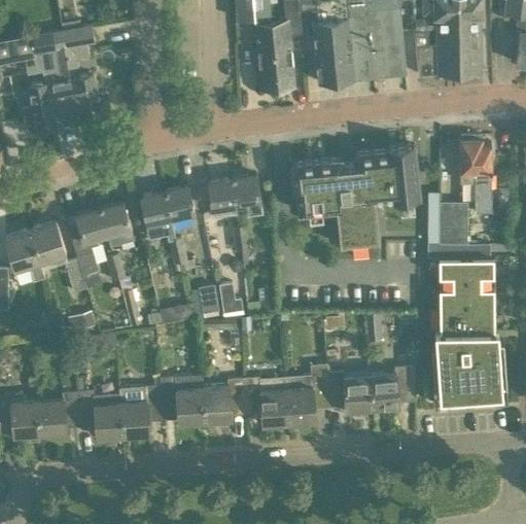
[(236,0),(238,20),(271,18),(269,0),(236,0)]
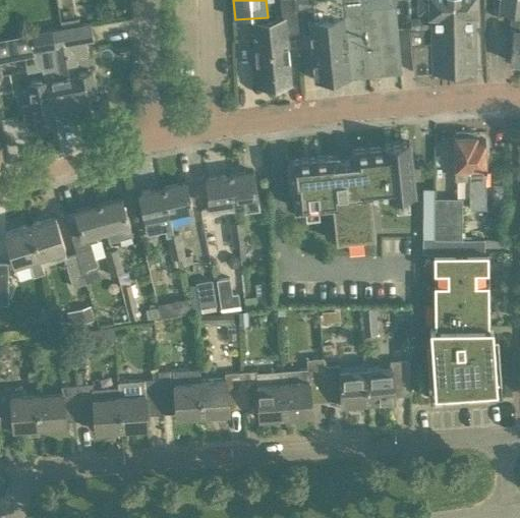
[(276,42),(271,43),(275,88),(291,87),(286,36),(298,35),(296,12),(294,0),(282,0),(284,22),(272,23),(272,30),(276,32),(276,42)]
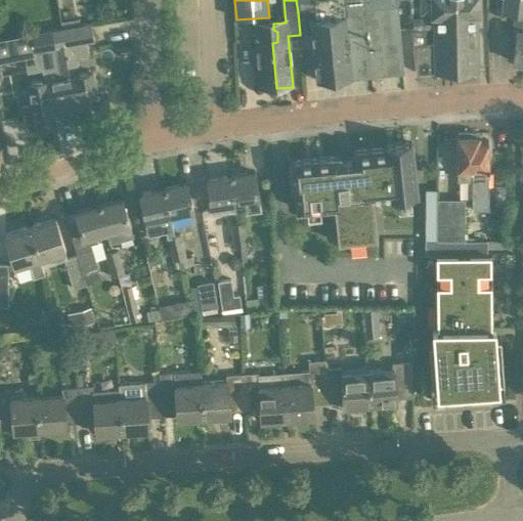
[(409,0),(296,0),(298,12),(310,11),(316,85),(403,77),(396,2),(410,0),(409,0)]
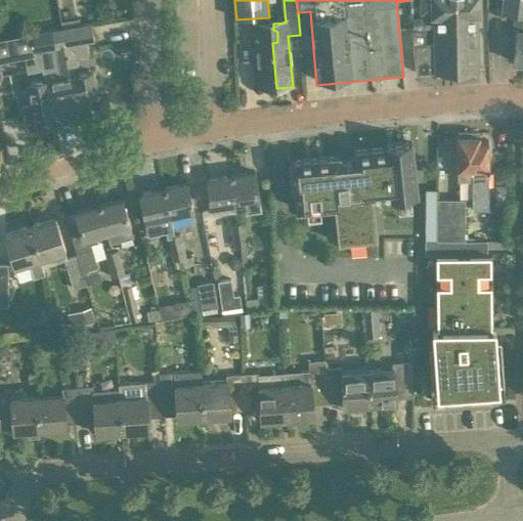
[(430,32),(411,34),(417,77),(434,75),(434,76),(478,76),(478,19),(479,19),(479,0),(420,0),(420,16),(431,15),(431,20),(434,20),(434,31),(430,32)]
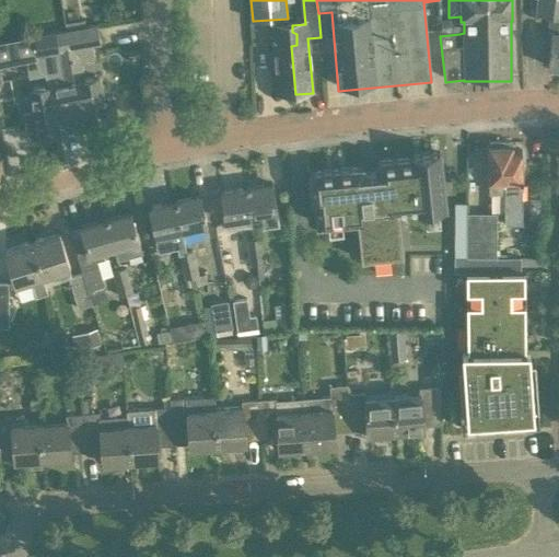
[(558,0),(537,0),(536,18),(549,20),(547,35),(551,35),(547,69),(558,70),(558,0)]
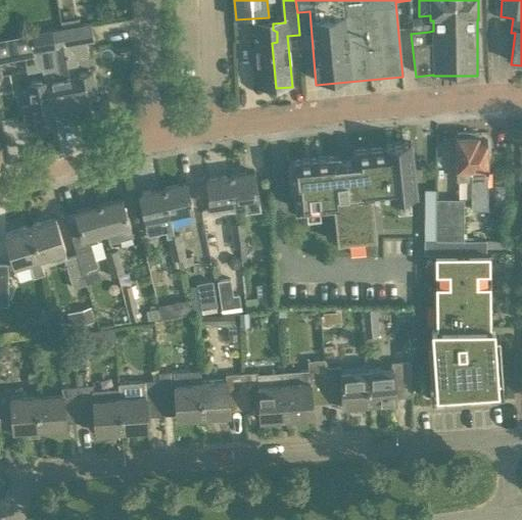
[(273,24),(252,26),(258,90),(276,88),(272,43),(277,42),(277,32),(273,30),(273,24)]
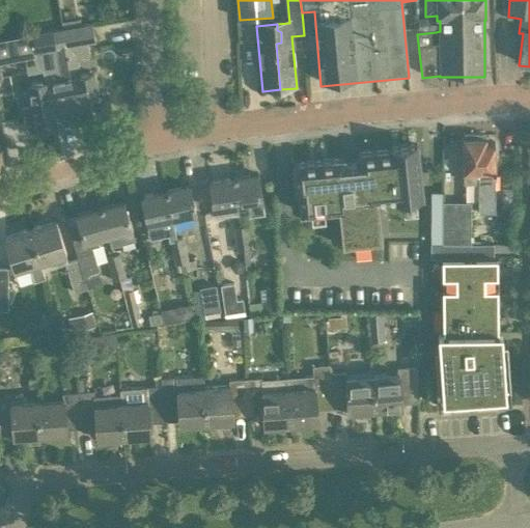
[(93,25),(54,33),(57,49),(88,44),(96,42),(93,25)]
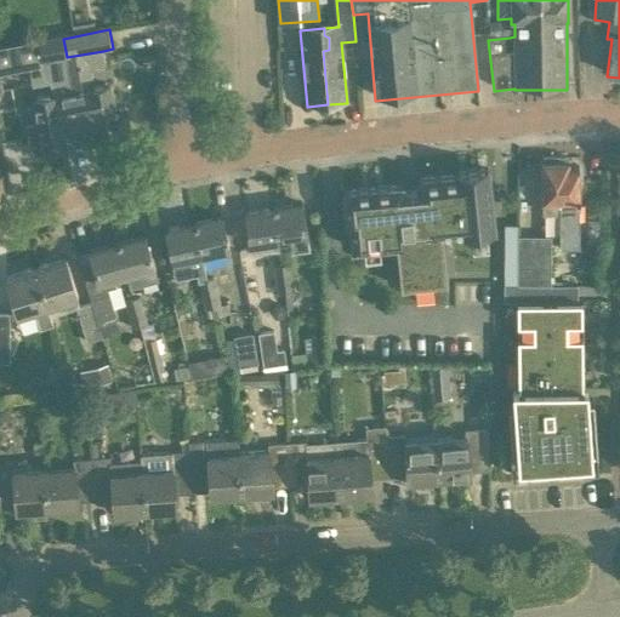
[(39,43),(0,50),(0,74),(30,69),(47,66),(51,85),(53,98),(35,102),(39,126),(28,129),(32,148),(41,146),(43,147),(67,143),(67,138),(90,133),(89,132),(92,131),(89,114),(78,115),(74,96),(67,57),(63,39),(39,43)]
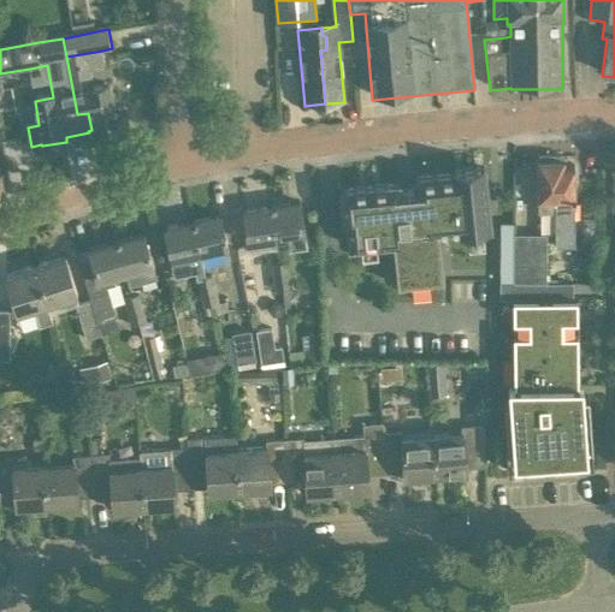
[(102,51),(66,57),(74,95),(77,114),(88,113),(92,130),(88,131),(89,132),(98,131),(99,135),(118,131),(118,130),(130,128),(126,110),(114,112),(110,88),(93,91),(89,70),(105,67),(102,51)]
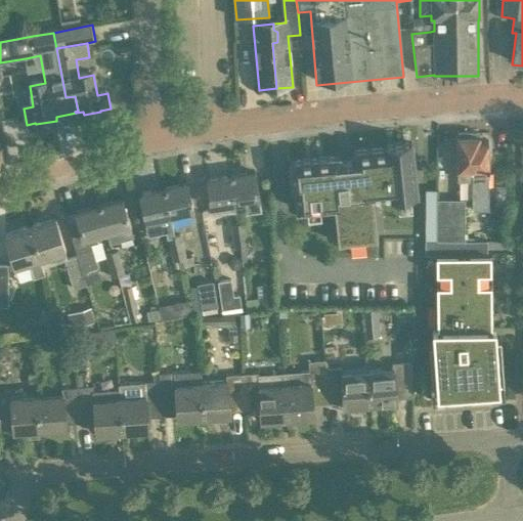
[(459,136),(459,183),(473,183),(473,211),(489,211),(489,183),(488,144),(479,144),(479,136),(459,136)]
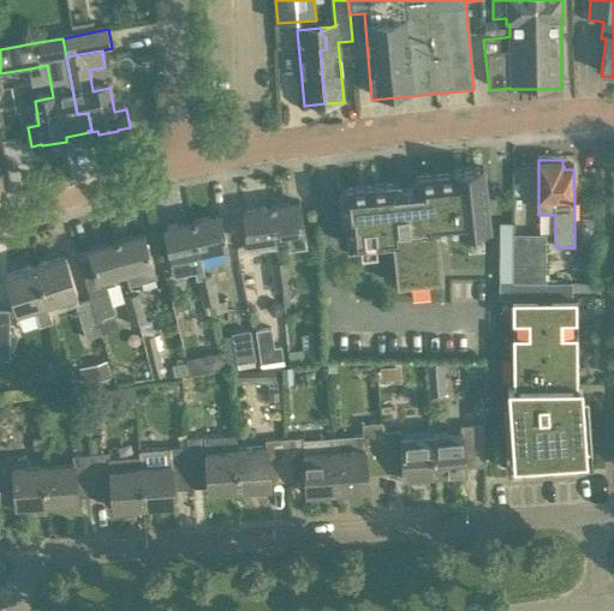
[(398,187),(341,193),(343,210),(345,227),(347,226),(349,227),(351,250),(393,246),(395,268),(398,288),(443,283),(441,263),(439,234),(459,232),(459,235),(490,232),(488,213),(487,196),(483,171),(453,174),(453,178),(415,181),(417,195),(399,196),(398,187)]
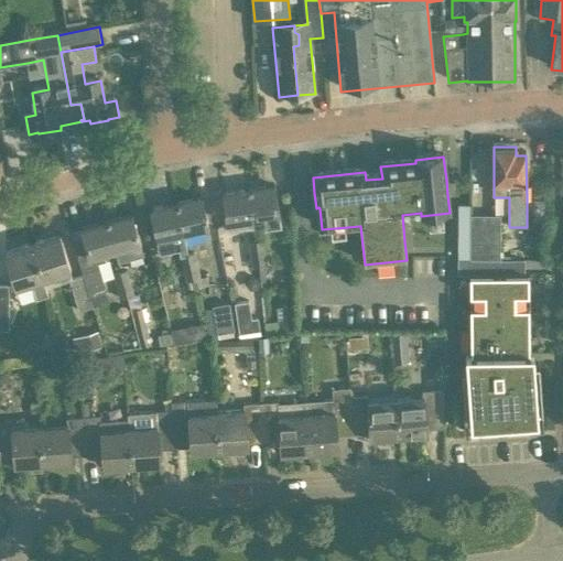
[(275,189),(249,193),(255,229),(282,225),(280,217),(275,189)]
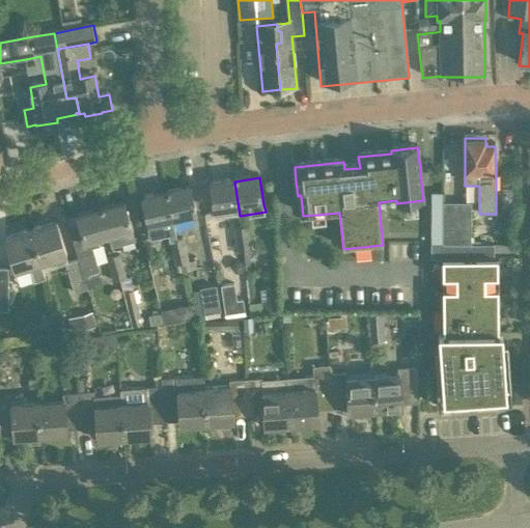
[(234,182),(211,186),(215,213),(217,219),(240,216),(234,182)]
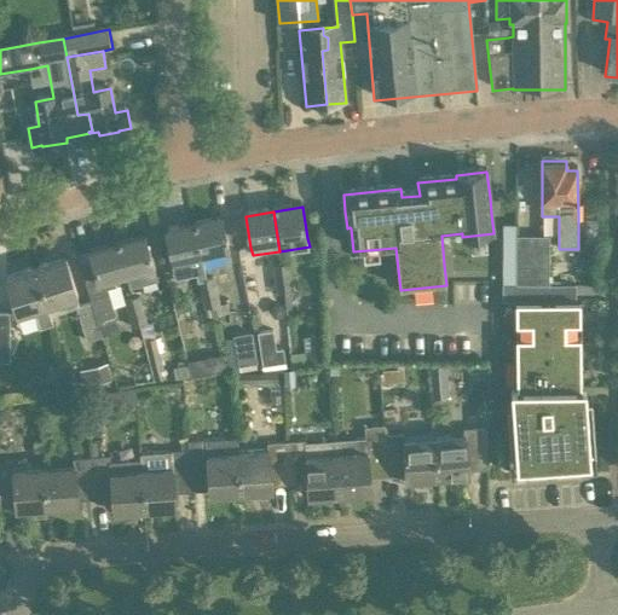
[(223,221),(195,227),(202,259),(230,253),(223,221)]
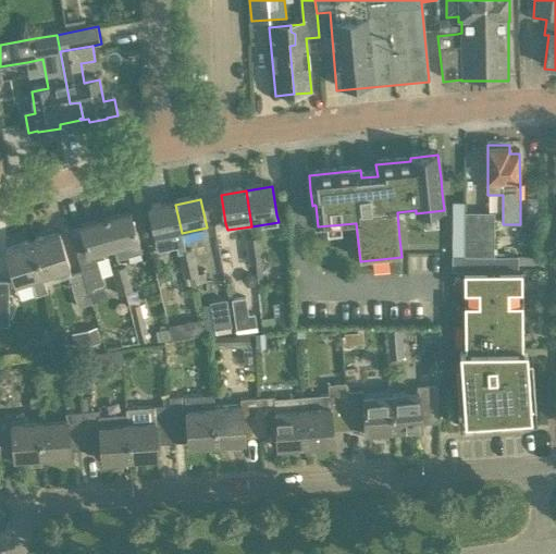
[(540,199),(527,200),(527,219),(540,219),(540,199)]
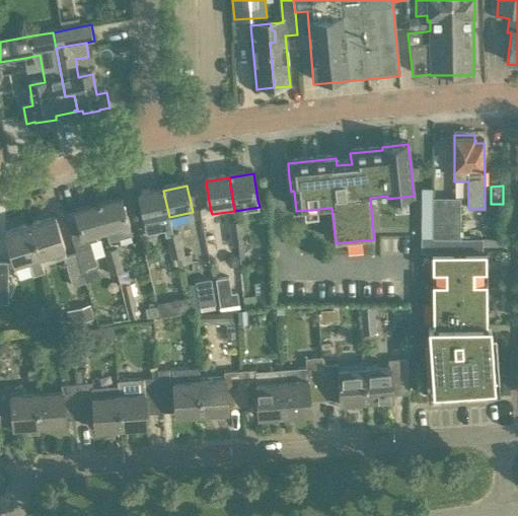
[(163,191),(140,196),(146,222),(148,235),(165,232),(169,250),(177,249),(176,246),(182,245),(179,234),(173,235),(169,217),(163,191)]
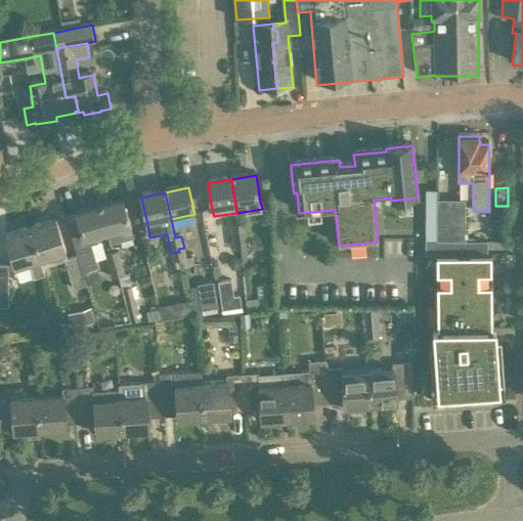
[(437,201),(437,243),(466,243),(466,201),(437,201)]
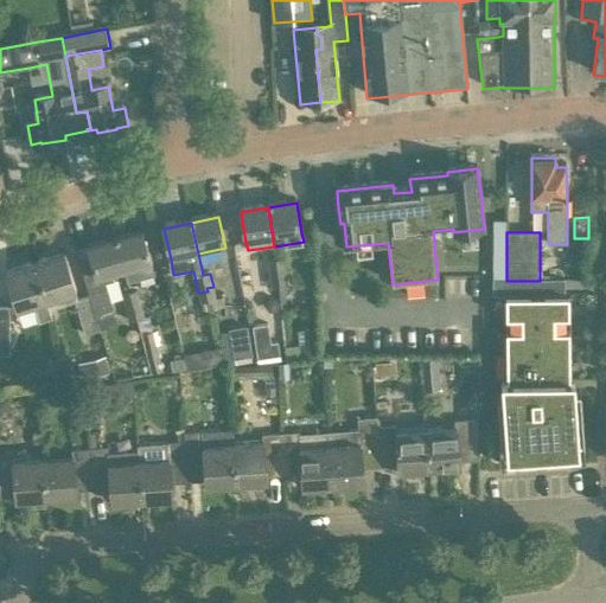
[(144,235),(116,242),(126,273),(136,270),(139,281),(155,277),(152,265),(144,235)]
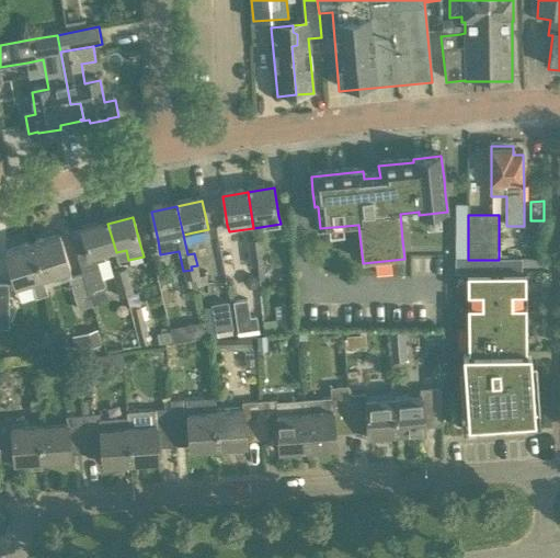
[(84,239),(75,242),(84,275),(90,296),(105,292),(98,264),(106,262),(104,255),(116,252),(107,224),(82,231),(84,239)]
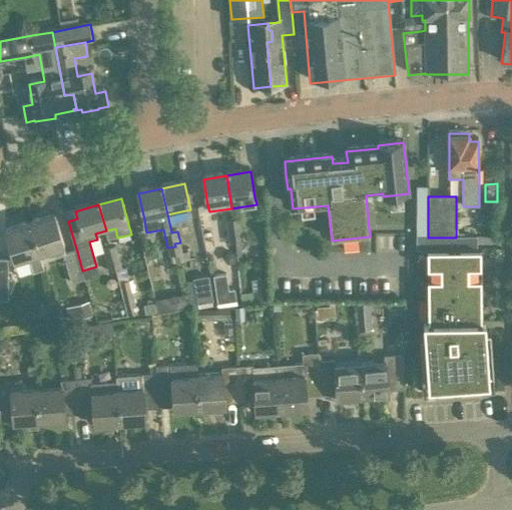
[(56,217),(31,225),(41,258),(66,249),(56,217)]
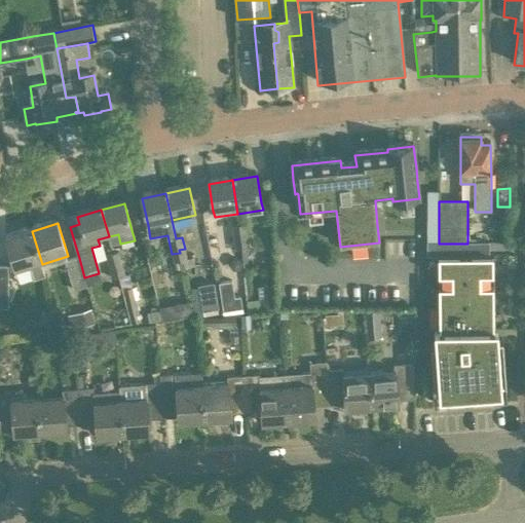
[(239,225),(234,226),(235,240),(242,239),(241,236),(247,235),(245,224),(239,225)]
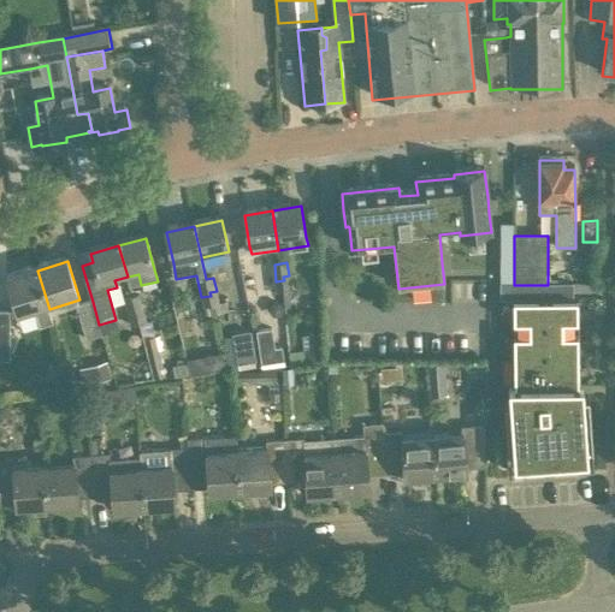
[(37,271),(6,280),(18,319),(35,314),(40,331),(52,327),(47,309),(49,309),(37,271)]
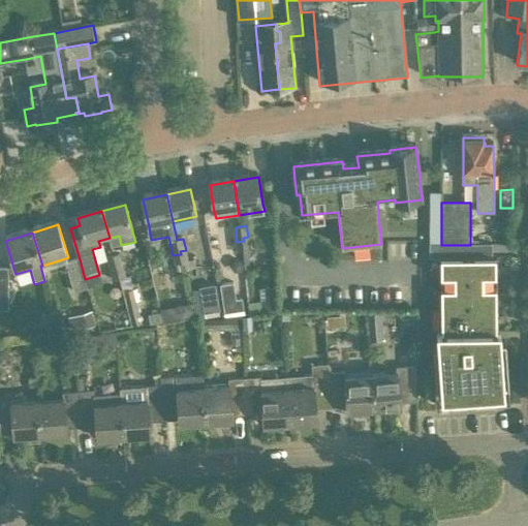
[(244,241),(237,242),(239,252),(249,251),(248,237),(243,238),(244,241)]
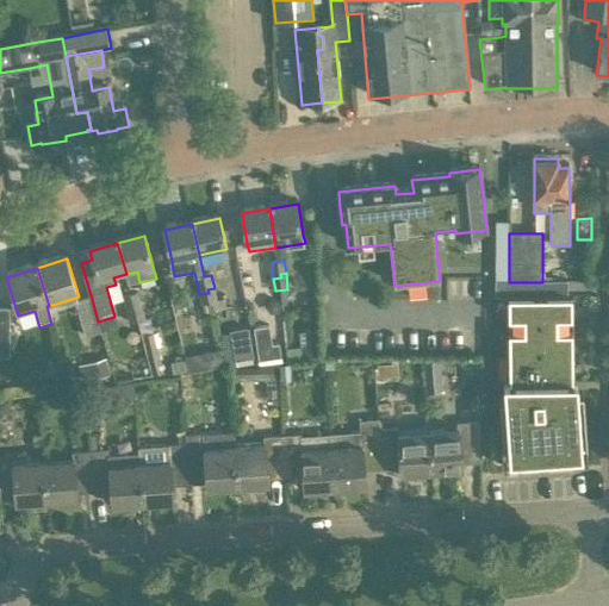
[(496,282),(496,300),(507,300),(558,300),(567,300),(567,282),(542,282),(509,282),(496,282)]
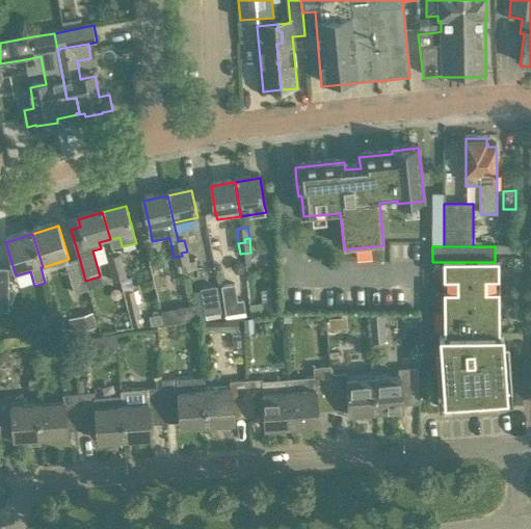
[(182,256),(174,257),(176,267),(190,264),(187,252),(181,253),(182,256)]
